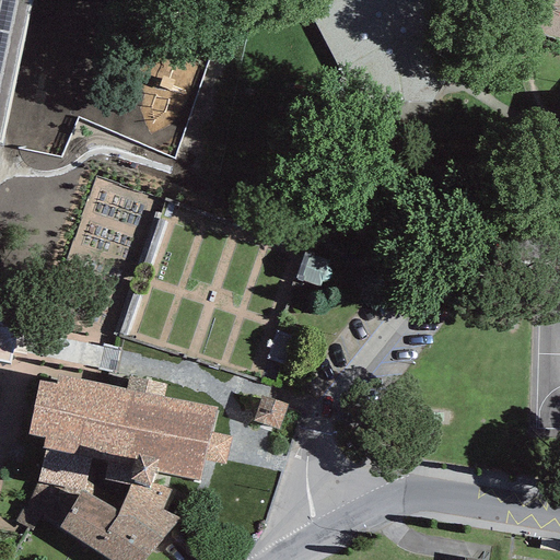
[(33,0),(0,0),(0,144),(3,146),(33,0)]
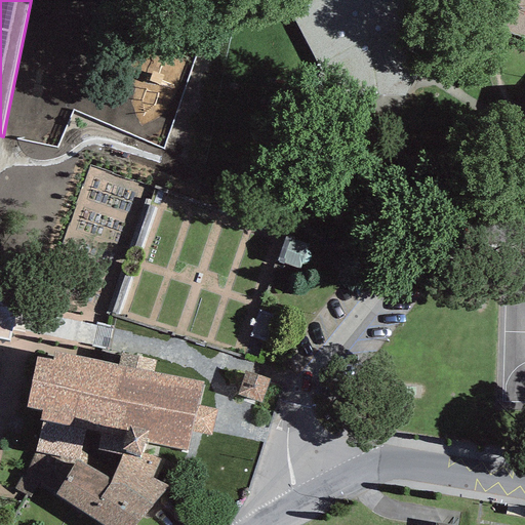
[(148,441),(187,451),(192,432),(211,435),(216,409),(198,405),(203,382),(153,373),(156,361),(121,353),(118,365),(54,352),(53,360),(37,357),(27,407),(42,410),(39,421),(44,422),(72,429),(74,419),(87,422),(102,426),(97,449),(123,454),(140,458),(143,453),(148,441)]
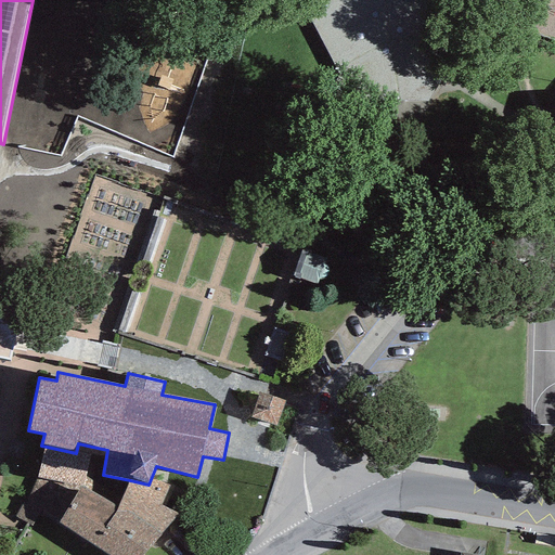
[(84,487),(92,447),(78,443),(76,453),(47,447),(38,477),(81,486),(84,487)]
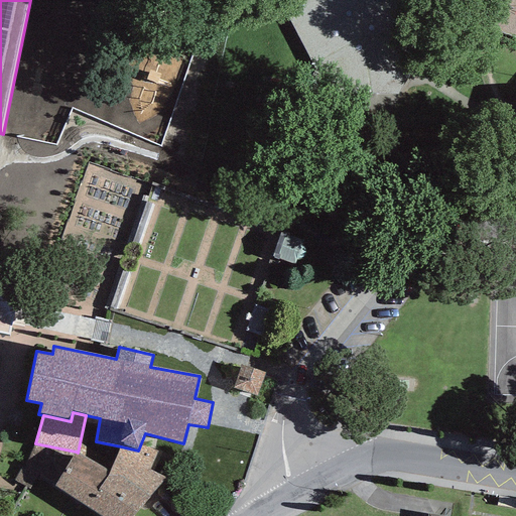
[(35,443),(15,481),(46,496),(54,486),(76,452),(35,443)]
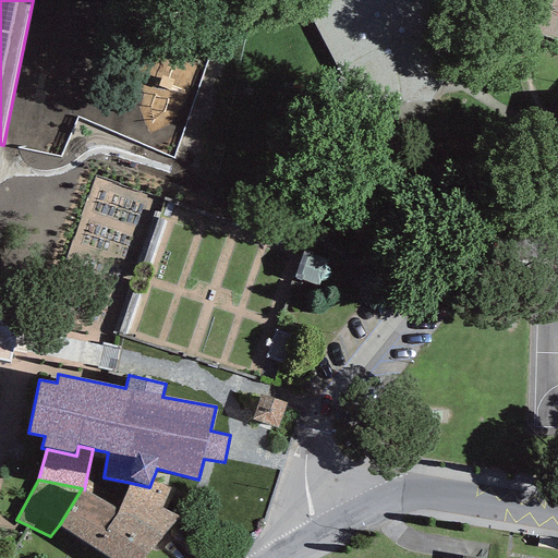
[(82,488),(59,525),(111,557),(144,557),(179,514),(166,509),(177,489),(152,482),(149,487),(131,483),(119,510),(84,489),(82,488)]
